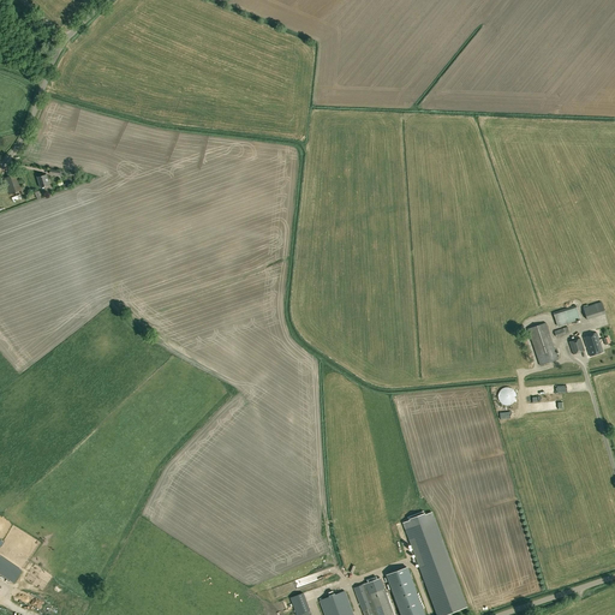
[(10,195),(23,190),(17,174),(4,178),(10,195)]
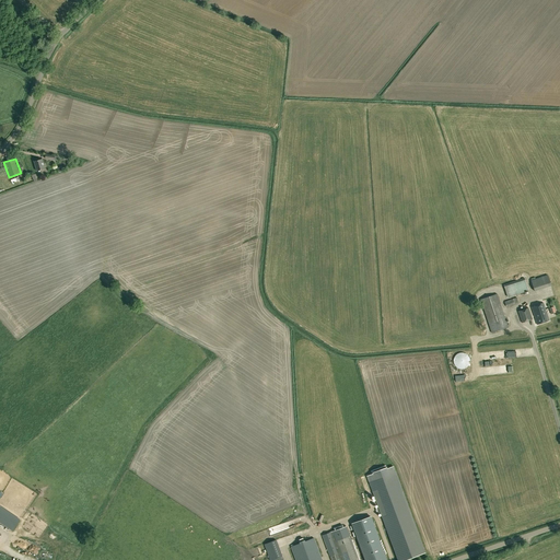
[(42,160),(34,162),(37,171),(45,168),(42,160)]
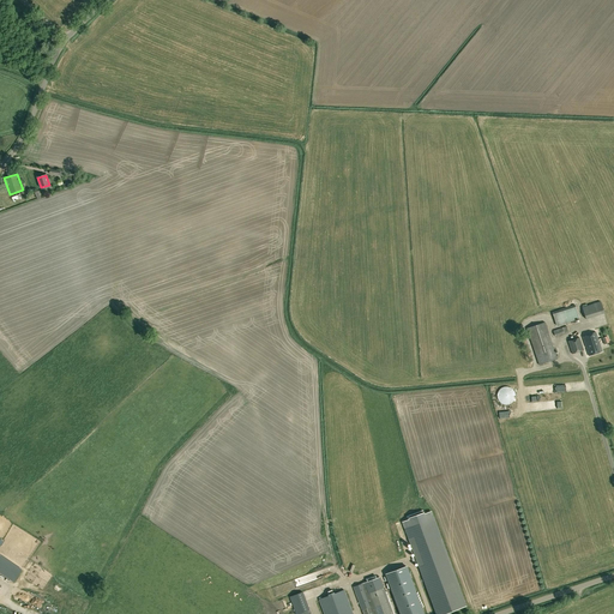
[(558,326),(579,319),(576,307),(553,314),(558,326)]
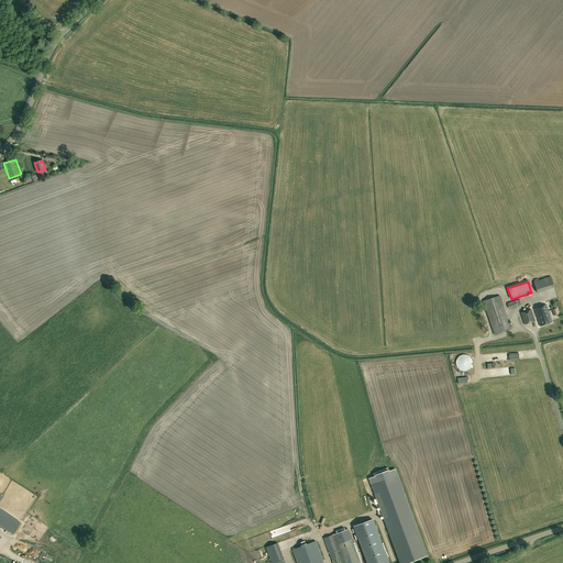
[(511,329),(499,296),(483,301),(495,334),(511,329)]
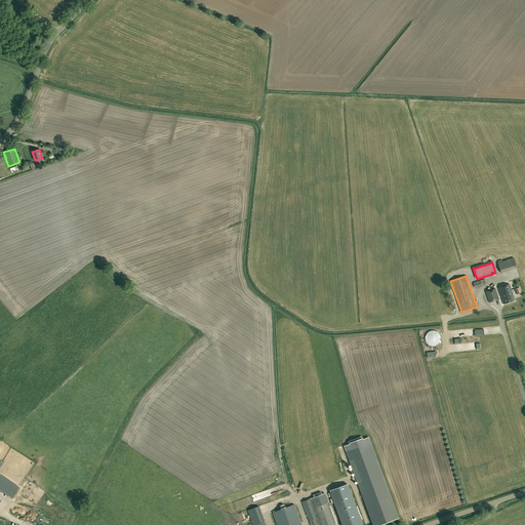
[(486,278),(475,282),(477,288),(488,284),(486,278)]
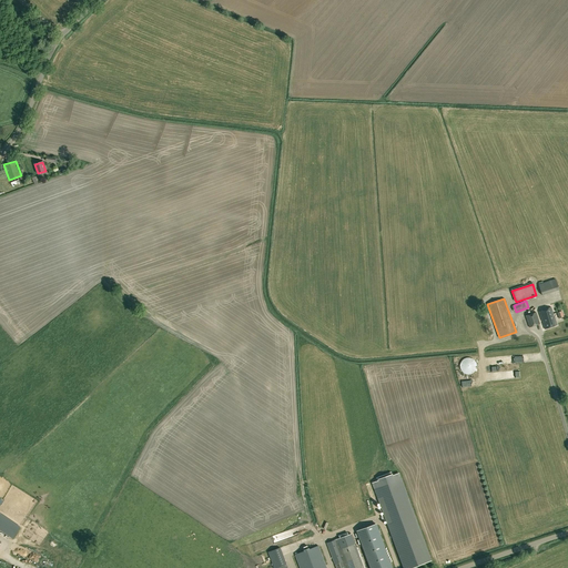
[(539,312),(541,321),(545,330),(557,326),(551,307),(539,312)]
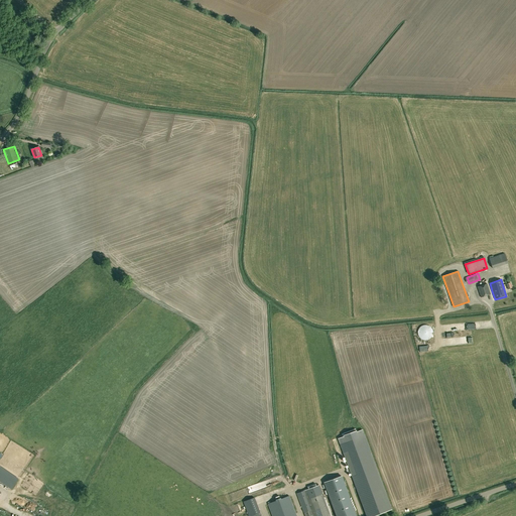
[(481,297),(490,294),(487,284),(478,287),(481,297)]
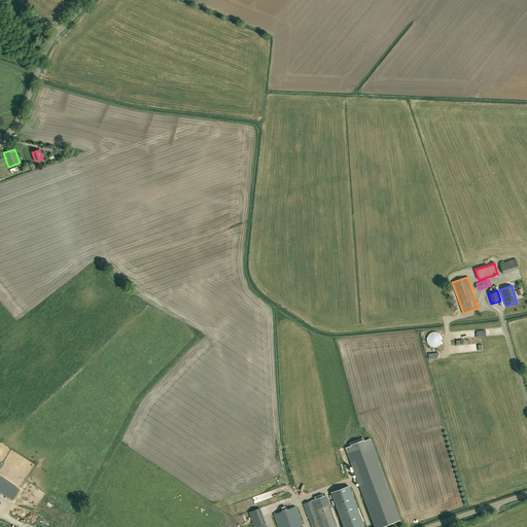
[(442,343),(442,340),(442,338),(441,336),(438,334),(436,332),(434,332),(431,332),(429,334),(428,336),(427,338),(426,340),(427,343),(428,345),(429,346),(430,347),(431,348),(434,348),(436,347),(438,346),(441,345),(442,343)]
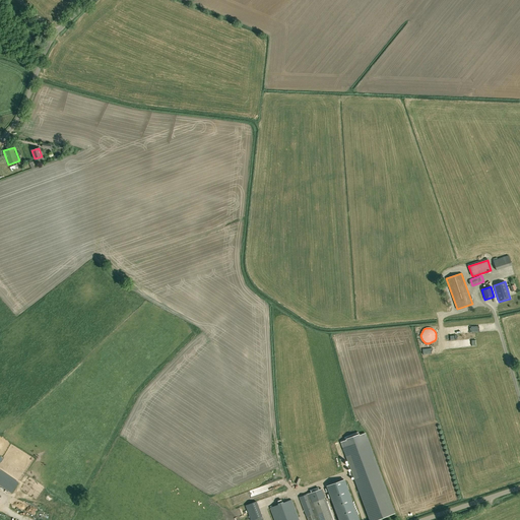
[(341,442),(370,519),(377,519),(395,514),(366,434),(360,436),(359,433),(345,438),(346,441),(341,442)]
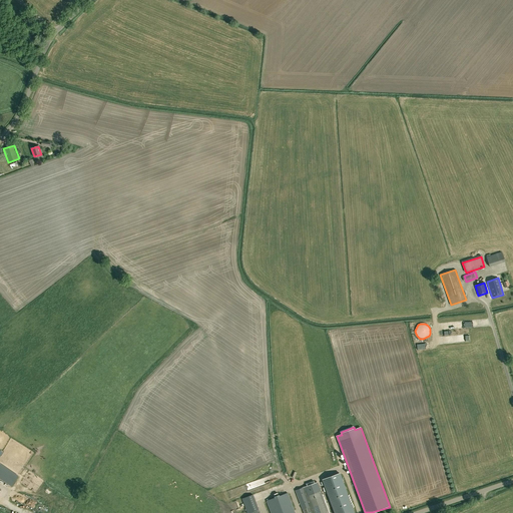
[(0,463),(0,478),(11,486),(18,476),(0,463)]
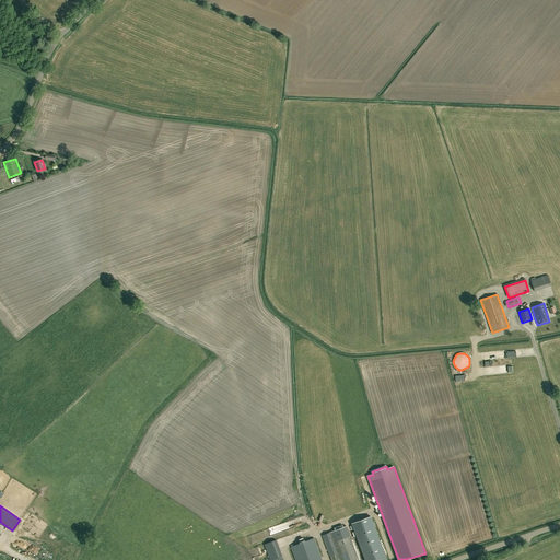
[(31,517),(31,524),(27,524),(27,528),(31,528),(31,531),(37,531),(38,518),(31,517)]
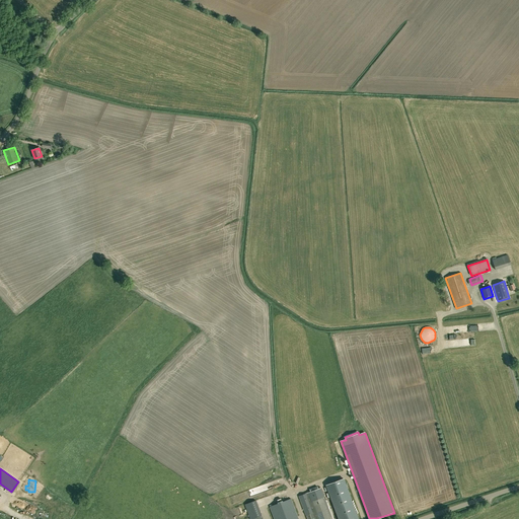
[(331,518),(321,489),(299,497),(307,518),(358,518),(344,479),(326,486),(339,518),(331,518)]
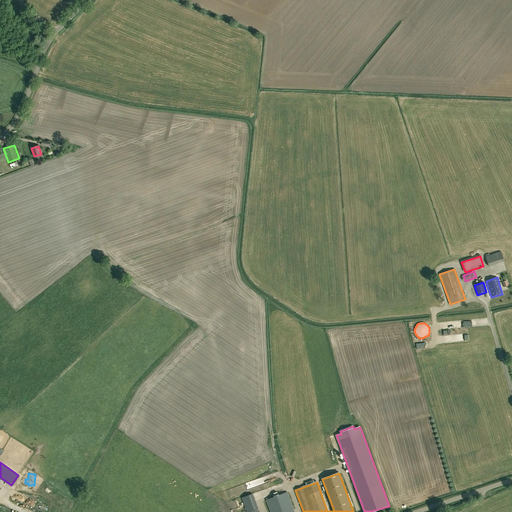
[(275,496),(266,500),(270,511),(294,511),(287,492),(278,495),(277,492),(273,493),(275,496)]
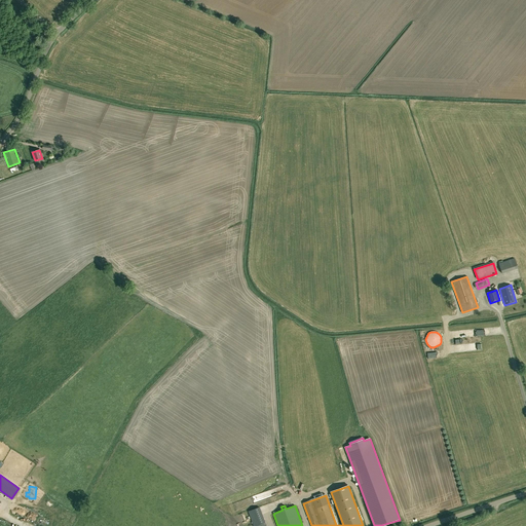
[(266,525),(259,508),(249,512),(254,525),(266,525)]
